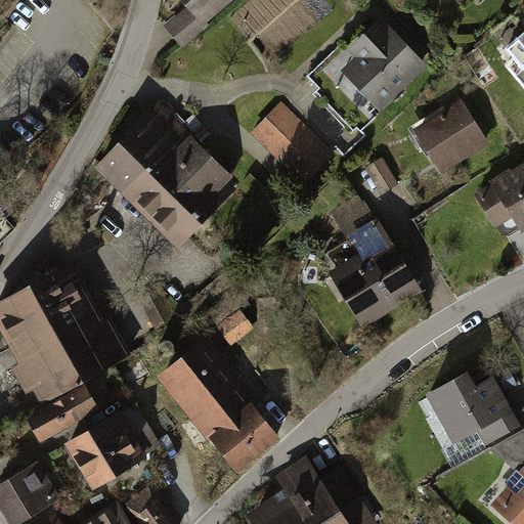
[(168,25),(183,44),(239,0),(176,0),(185,11),(168,25)]
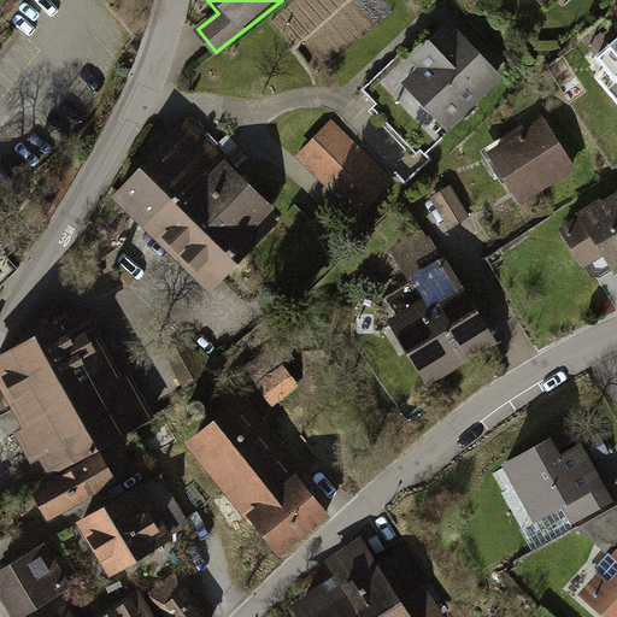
[(417,66),(401,81),(447,130),(504,77),(450,19),(409,57),(417,66)]
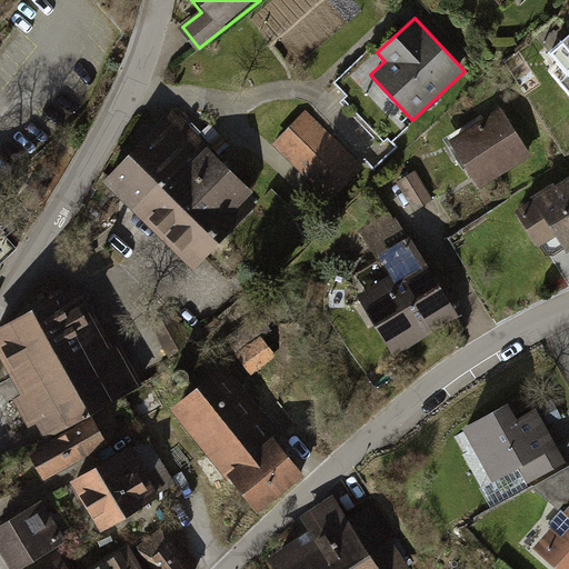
[(568,35),(545,56),(568,85),(568,35)]
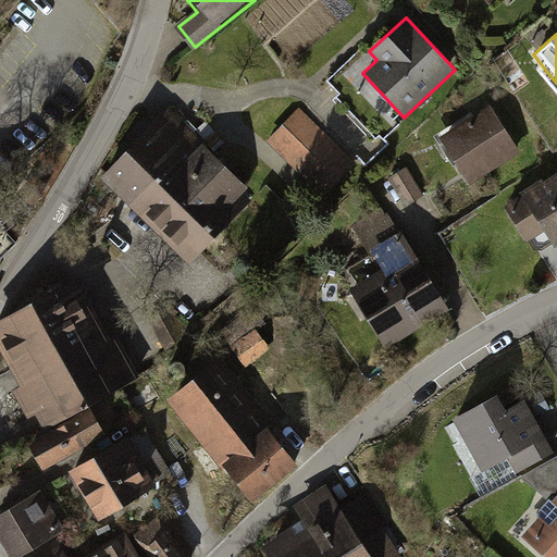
[(490,103),(440,136),(470,183),(520,151),(490,103)]
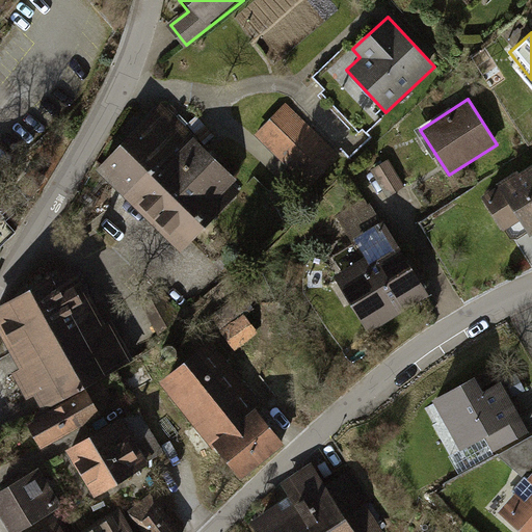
[(286,103),(255,134),(310,188),(341,156),(286,103)]
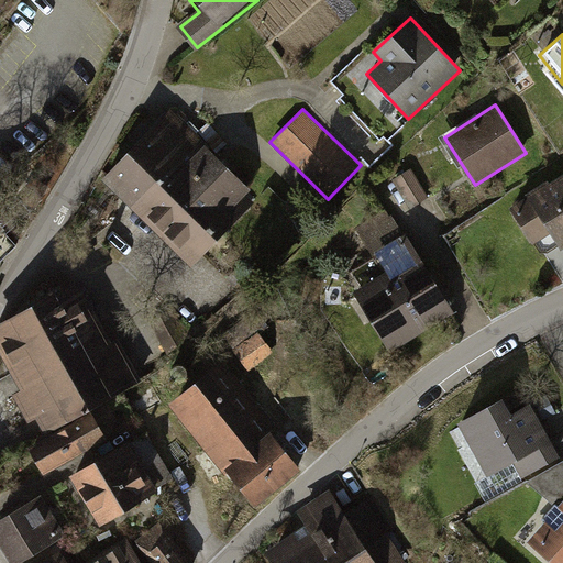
[(140,205),(200,144),(181,125),(187,120),(179,112),(174,118),(169,113),(108,174),(140,205)]
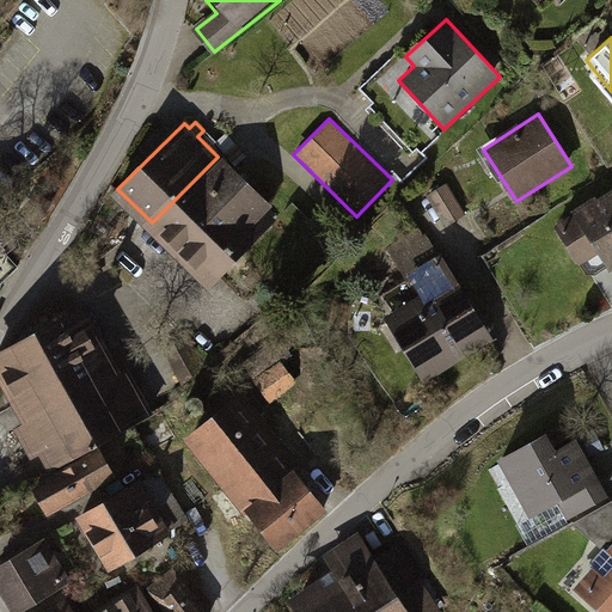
[(218,157),(152,222),(210,282),(271,222),(261,212),(267,207),(218,157)]
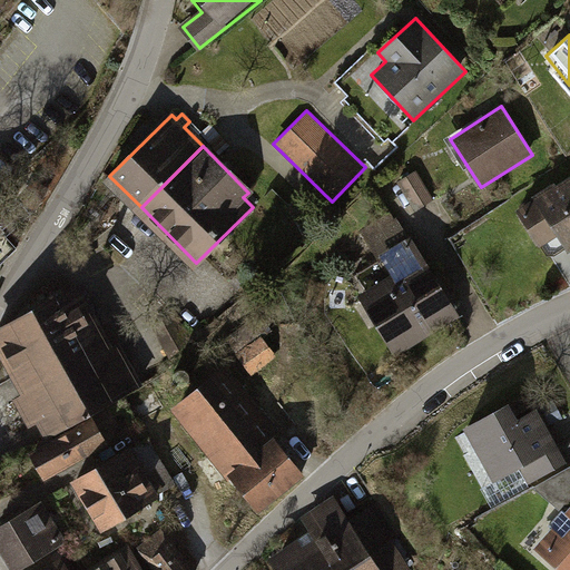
[(418,209),(436,198),(419,169),(400,179),(418,209)]
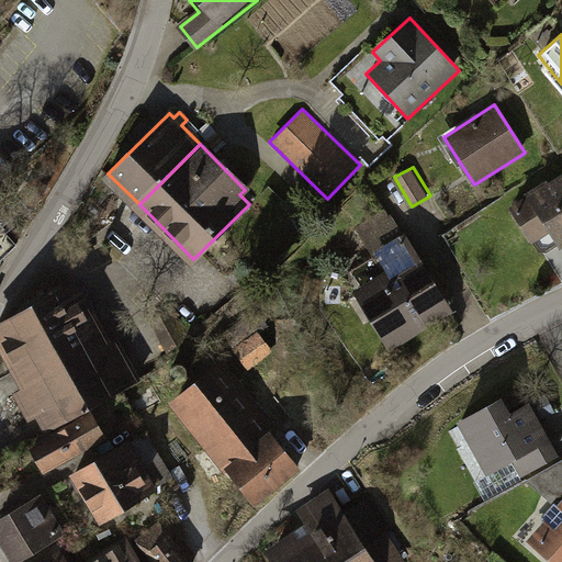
[(527,195),(509,206),(531,243),(532,243),(539,251),(547,253),(559,245),(560,248),(561,246),(561,172),(549,181),(547,179),(525,193),(527,195)]
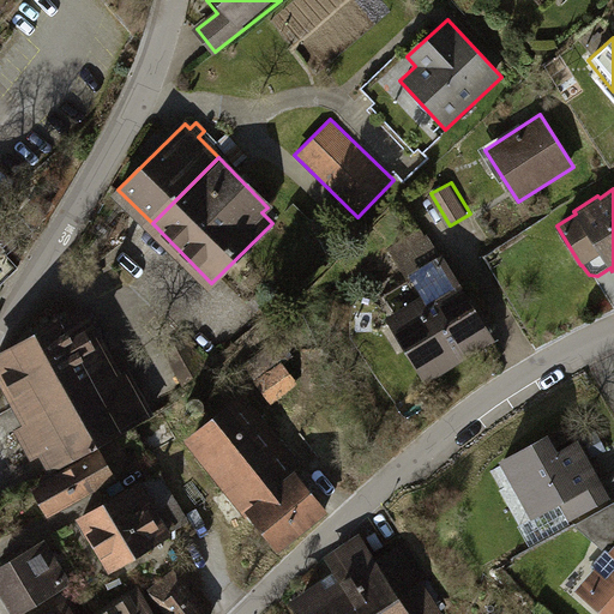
[(422,296),(385,318),(425,384),(497,342),(443,253),(440,256),(423,227),(387,248),(405,278),(410,276),(422,296)]
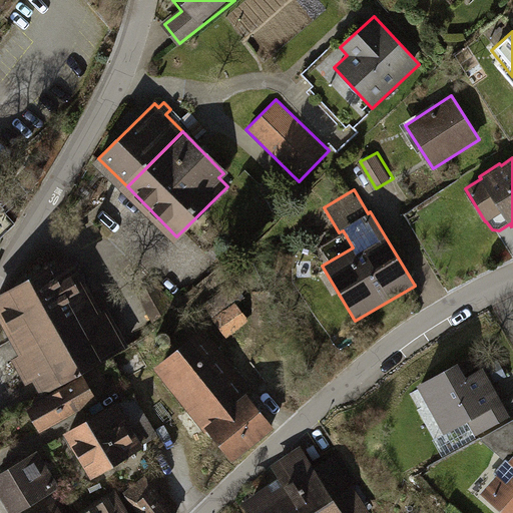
[(0,237),(15,224),(1,208),(3,207),(0,203),(0,237)]
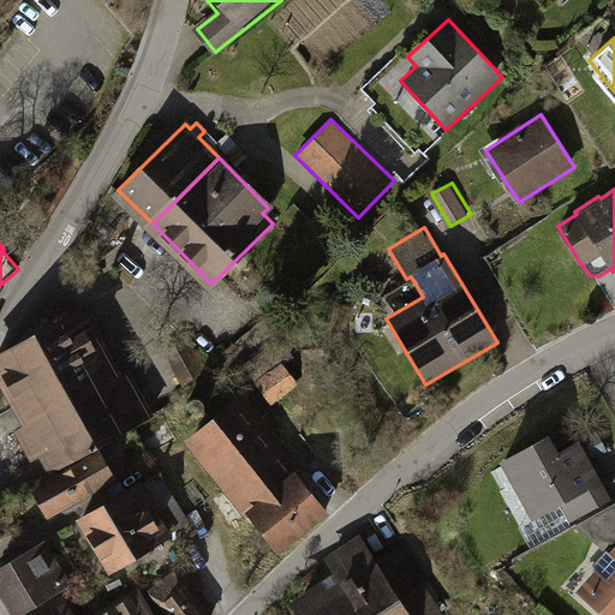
[(83,305),(0,350),(0,387),(22,425),(12,431),(29,460),(37,455),(48,475),(155,416),(127,368),(120,372),(83,305)]
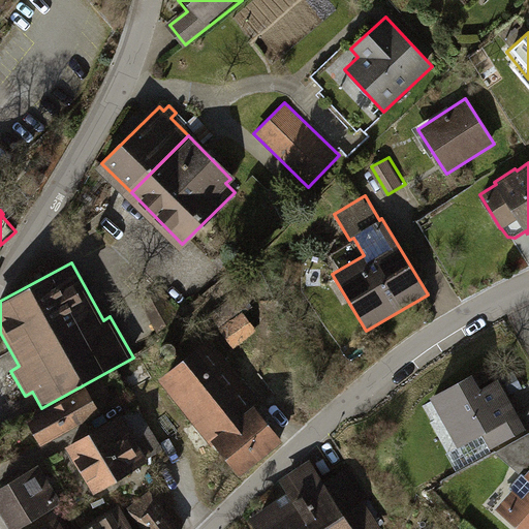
[(209,338),(157,378),(211,446),(214,443),(239,475),(282,440),(254,405),(259,401),(209,338)]
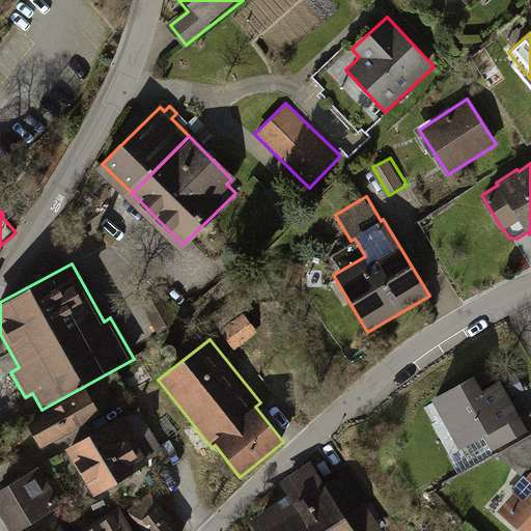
[(492,451),(529,430),(501,380),(483,389),(475,374),(431,398),(459,448),(448,454),(457,473),(493,453),(492,451)]
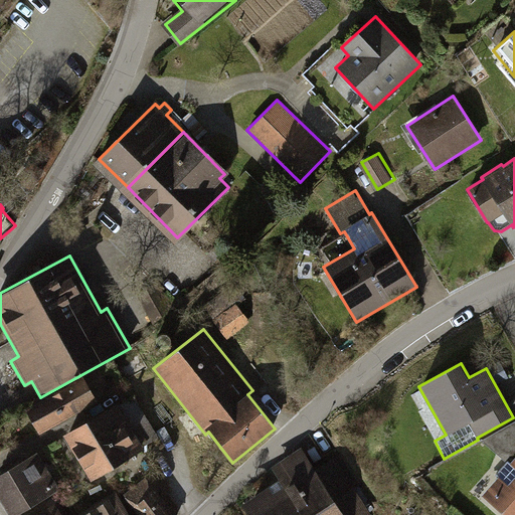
[(83,376),(82,375),(24,407),(38,434),(97,400),(96,398),(102,395),(108,383),(99,367),(83,376)]
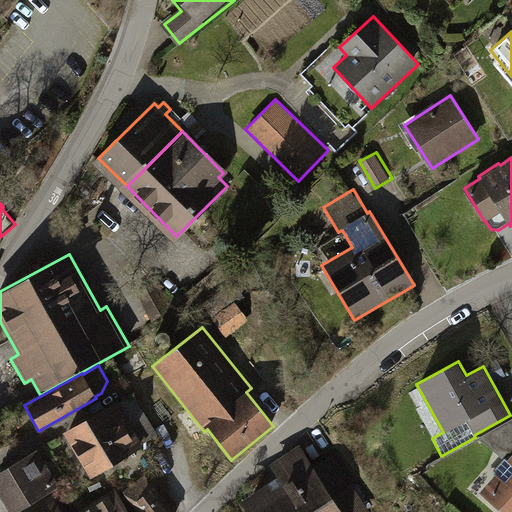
[(133,393),(117,403),(142,444),(158,434),(133,393)]
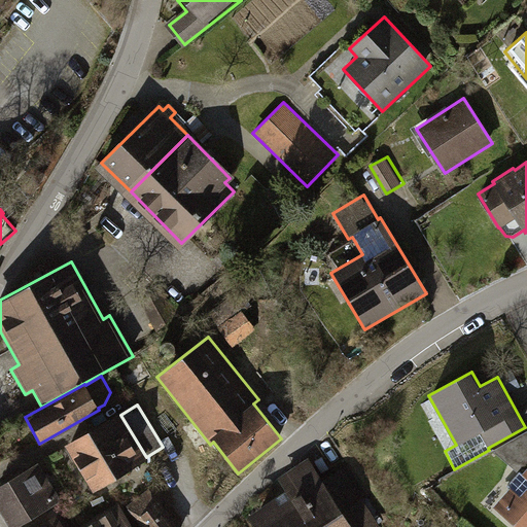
[(118,412),(63,445),(92,491),(146,458),(146,457),(120,415),(118,412)]
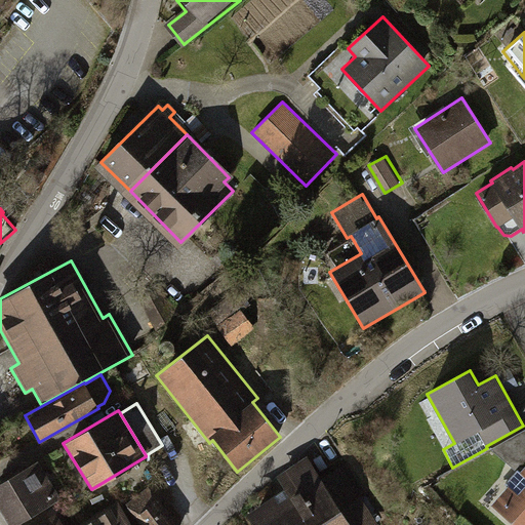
[(509,486),(492,505),(516,524),(524,524),(524,430),(491,449),(517,471),(506,484),(509,486)]
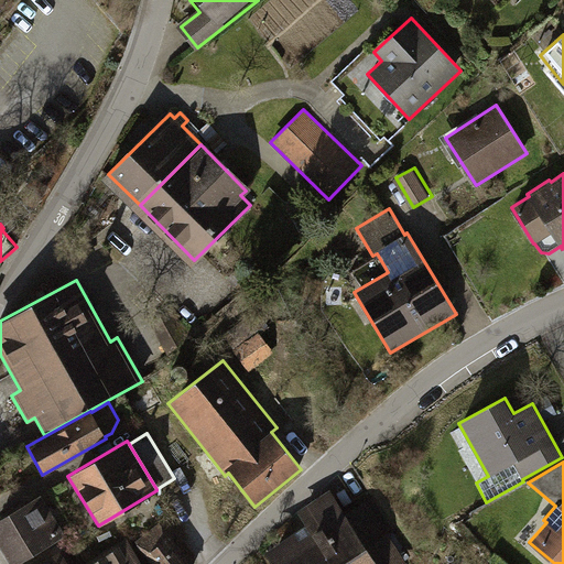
[(271,563),(338,563),(388,532),(394,528),(373,496),(345,513),(329,490),(296,511),(305,525),(264,552),(271,563)]
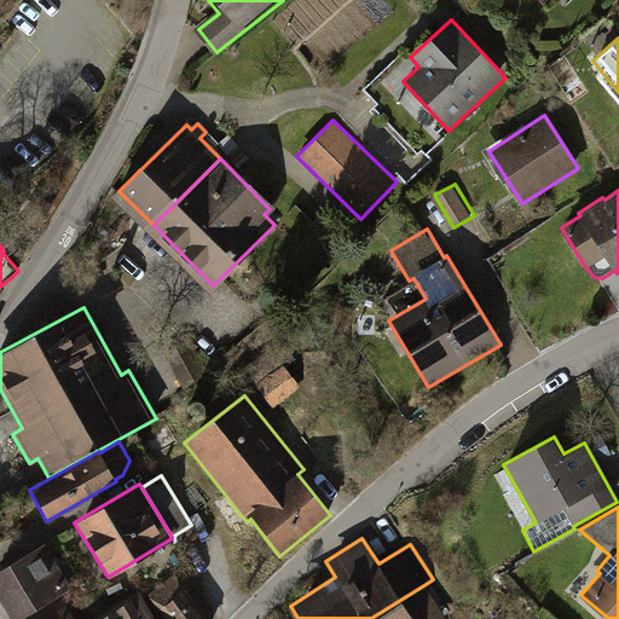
[(44,543),(0,568),(0,600),(11,618),(18,618),(71,588),(44,543)]
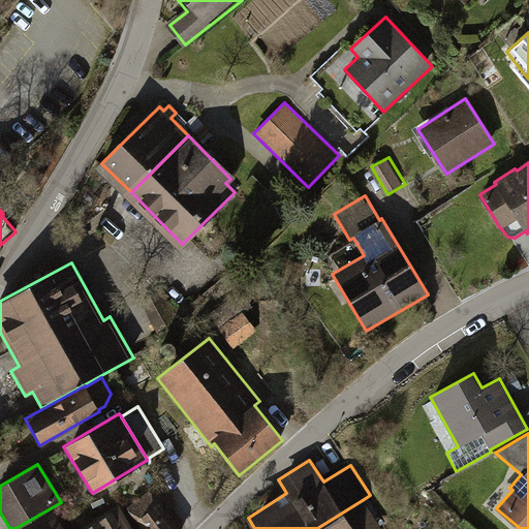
[(156,486),(126,507),(142,528),(179,528),(162,505),(167,501),(156,486)]
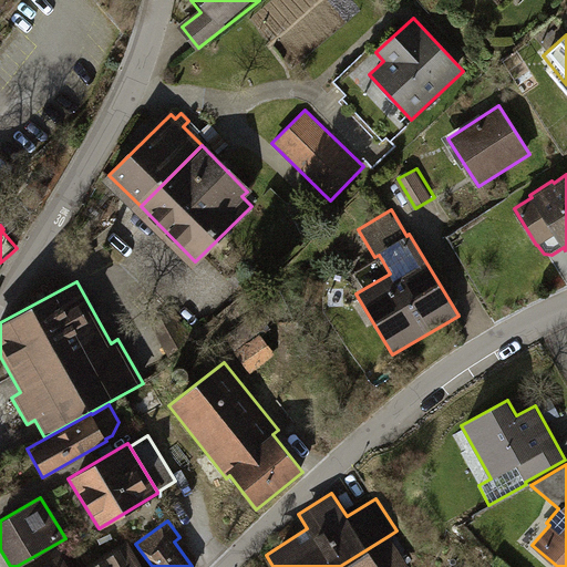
[(406,566),(409,566),(390,535),(340,566),(406,566)]
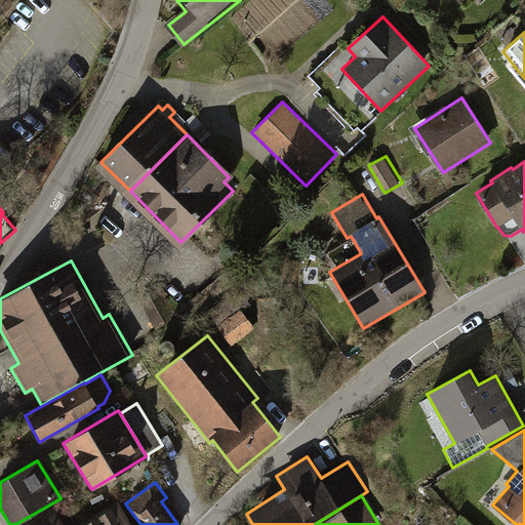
[(79,524),(132,524),(118,500),(79,524)]
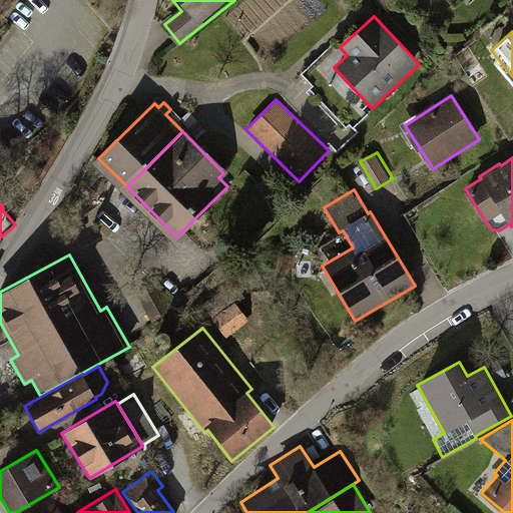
[(62,512),(55,501),(33,512),(62,512)]
